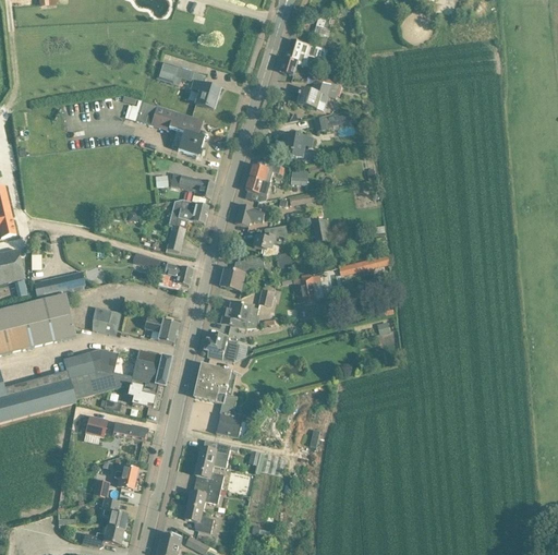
[(292,38),(282,71),(294,74),(299,61),(304,63),(315,67),(317,58),(323,59),(326,49),(311,44),(296,39),(292,38)]
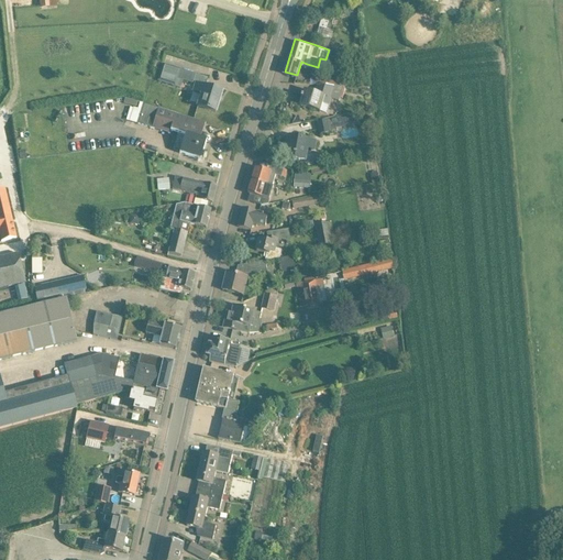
[(164,63),(158,79),(174,84),(176,77),(179,67),(164,63)]
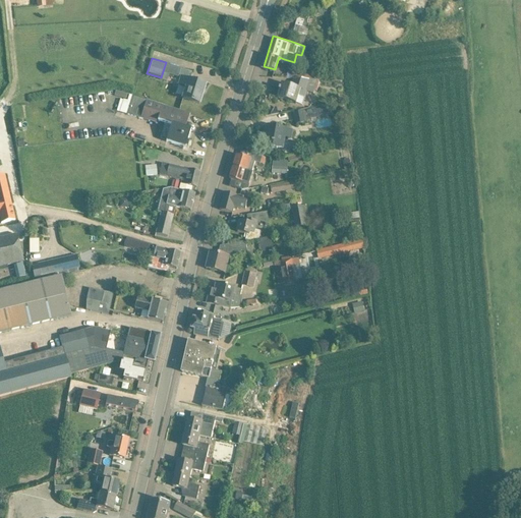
[(181,67),(166,62),(163,71),(169,72),(178,75),(181,67)]
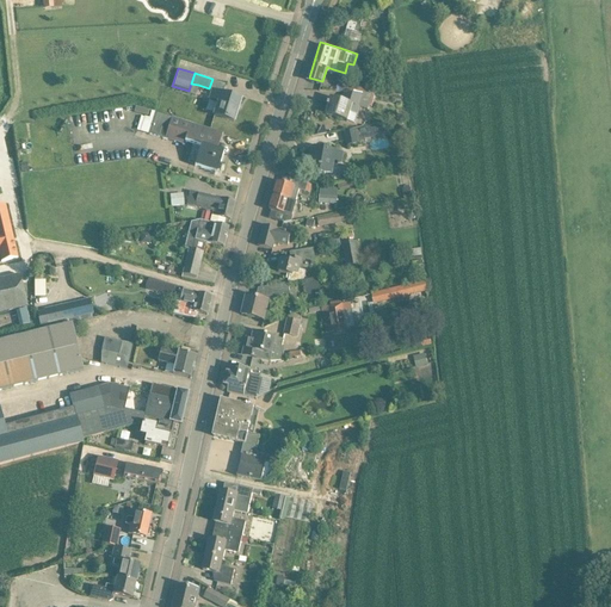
[(214,113),(222,116),(234,119),(240,97),(213,88),(210,97),(218,99),(214,113)]
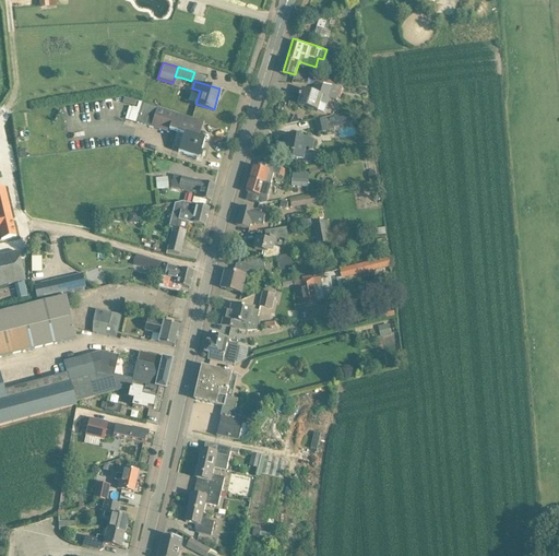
[(341,84),(319,82),(316,92),(302,87),(301,92),(300,92),(300,94),(298,102),(318,108),(320,101),(326,103),(329,95),(336,98),(341,84)]
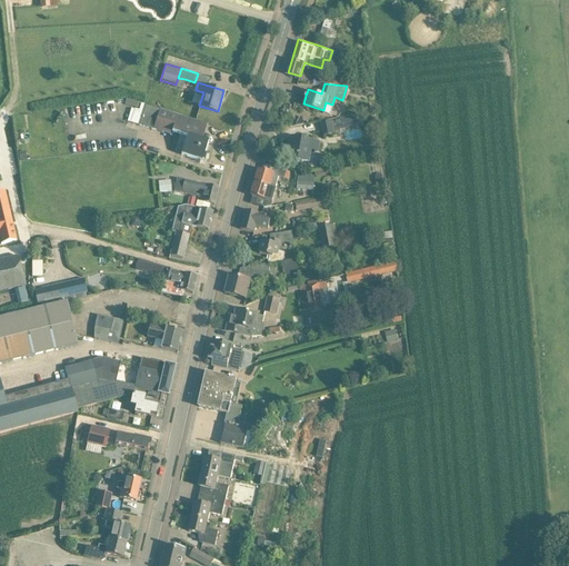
[(127,97),(125,102),(138,106),(139,100),(127,97)]
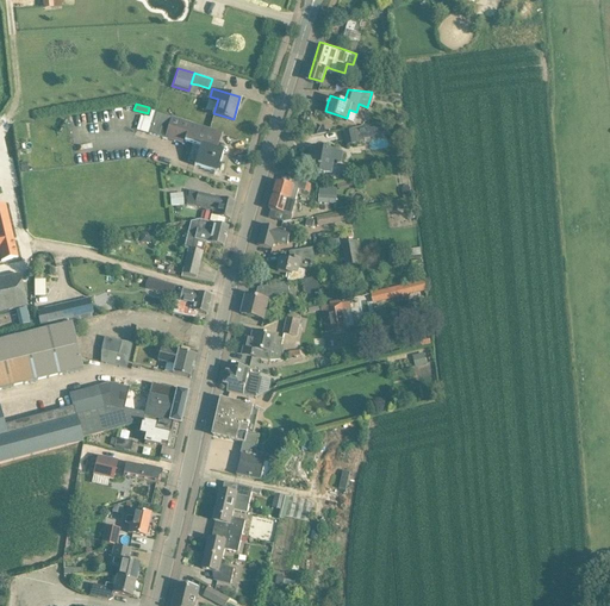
[(141,113),(136,127),(139,129),(149,131),(156,110),(151,108),(149,116),(141,113)]
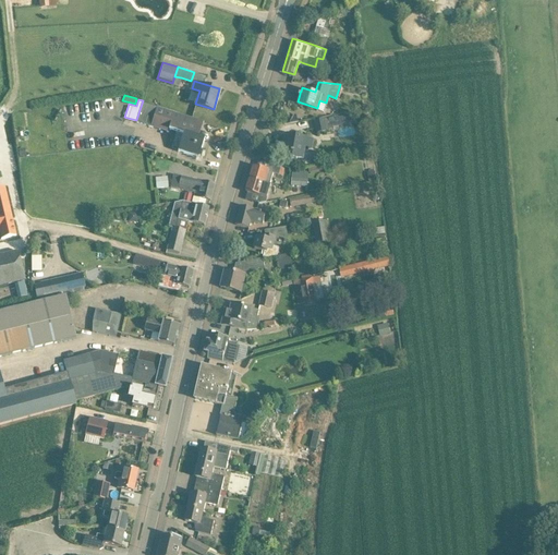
[(143,100),(136,120),(168,130),(169,128),(183,132),(182,136),(178,148),(178,149),(189,153),(198,156),(204,139),(198,136),(204,120),(193,117),(143,100)]
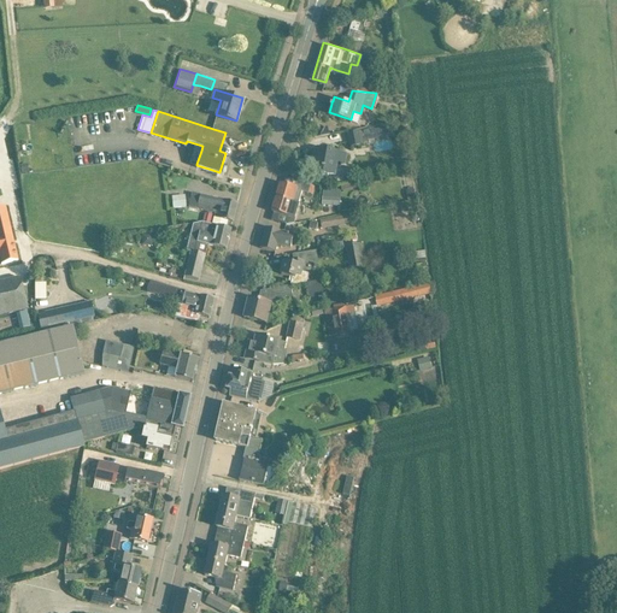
[(348,133),(351,143),(364,141),(362,129),(348,133)]
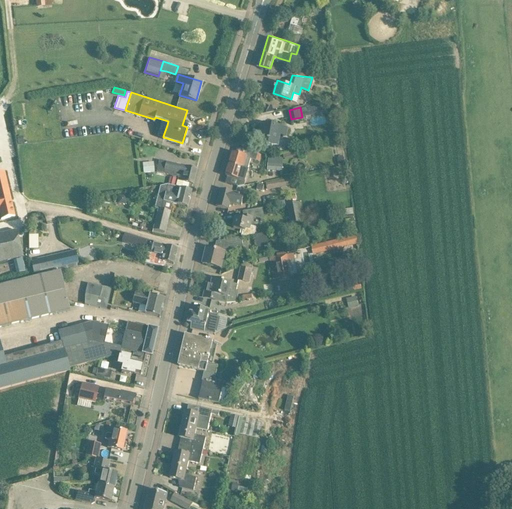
[(269,142),(278,144),(280,133),(287,134),(288,127),(264,122),(261,138),(270,139),(269,142)]
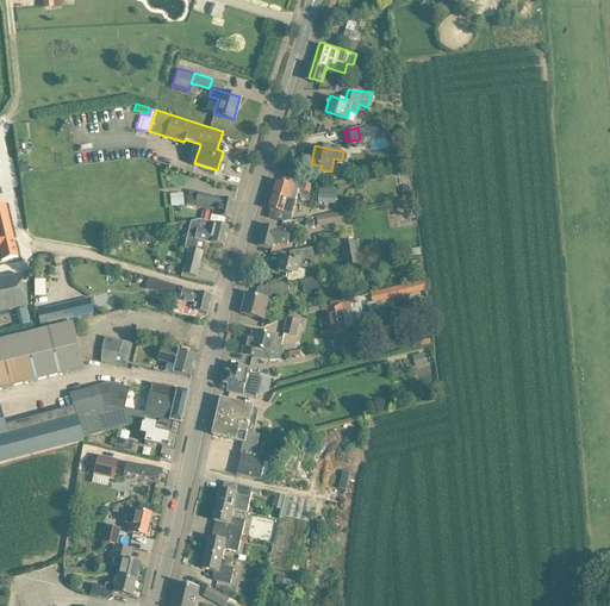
[(278,179),(274,192),(296,199),(299,187),(305,188),(307,180),(293,176),(291,182),(278,179)]
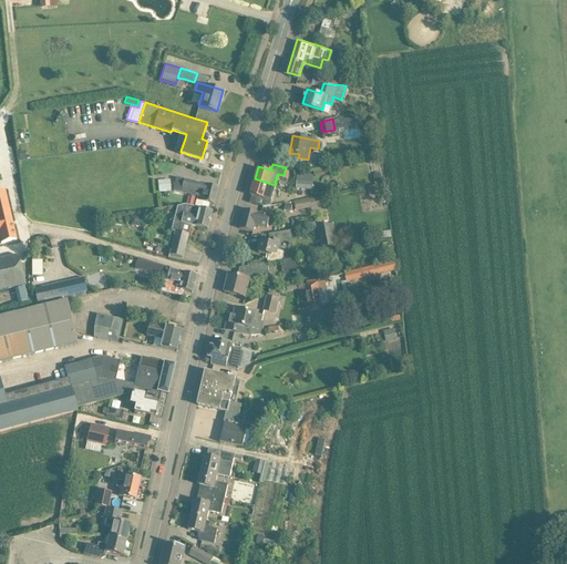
[(298,174),(297,185),(306,186),(312,187),(313,173),(298,171),(298,174)]
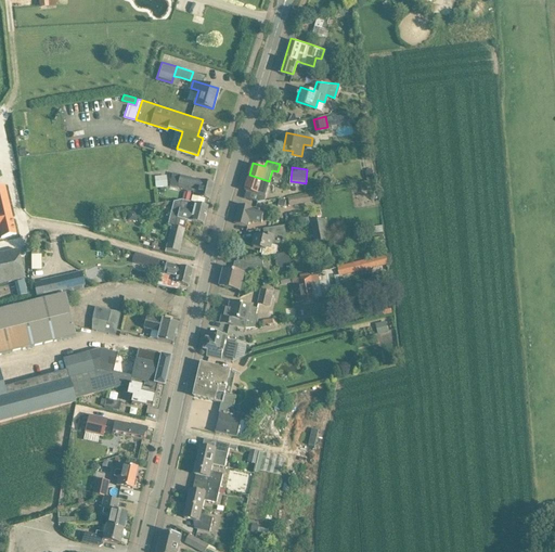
[(172,171),(169,184),(193,190),(191,200),(204,204),(206,197),(209,197),(214,181),(203,178),(172,171)]
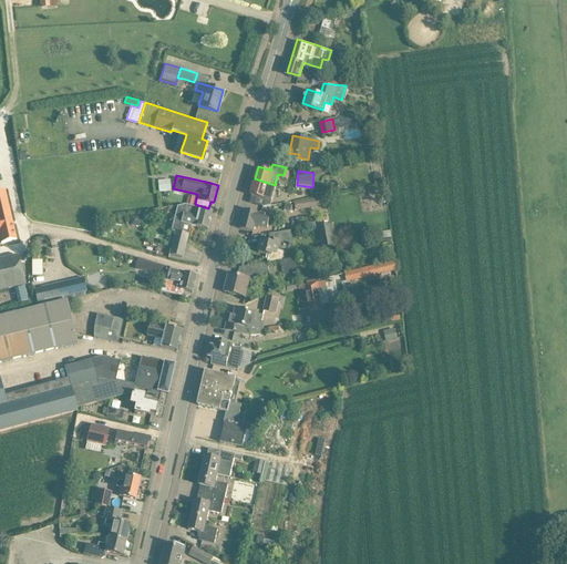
[(171,187),(169,177),(158,178),(160,188),(171,187)]
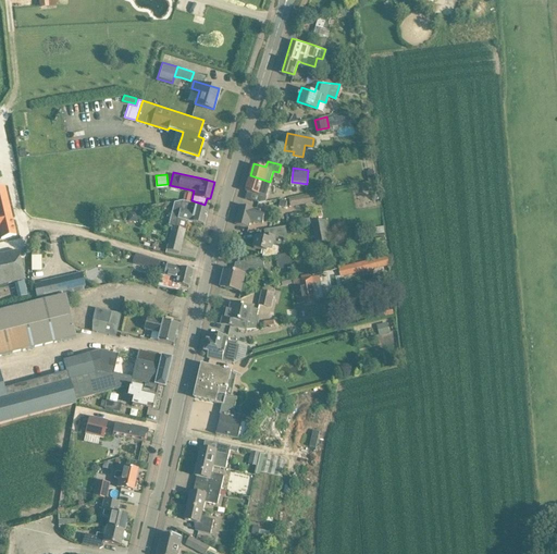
[(270,182),(250,175),(246,189),(268,196),(271,183),(270,182)]
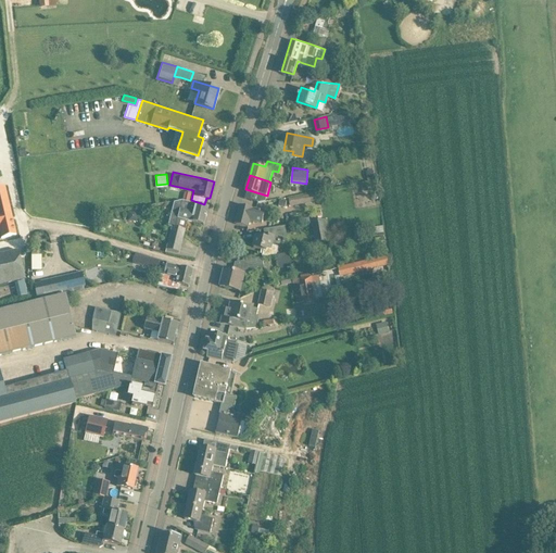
[(0,230),(1,236),(16,233),(4,184),(0,185),(0,230)]
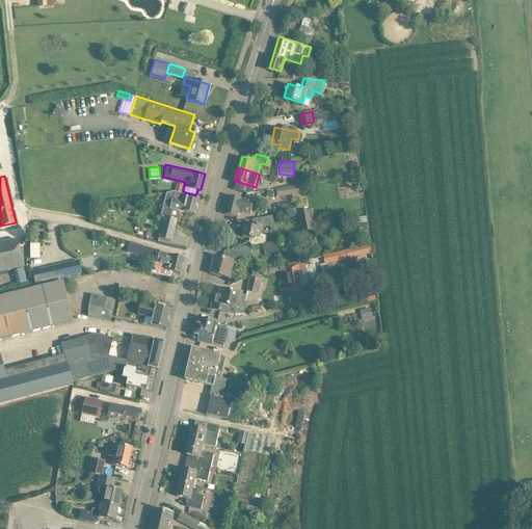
[(292,185),(280,187),(281,193),(293,191),(292,185)]
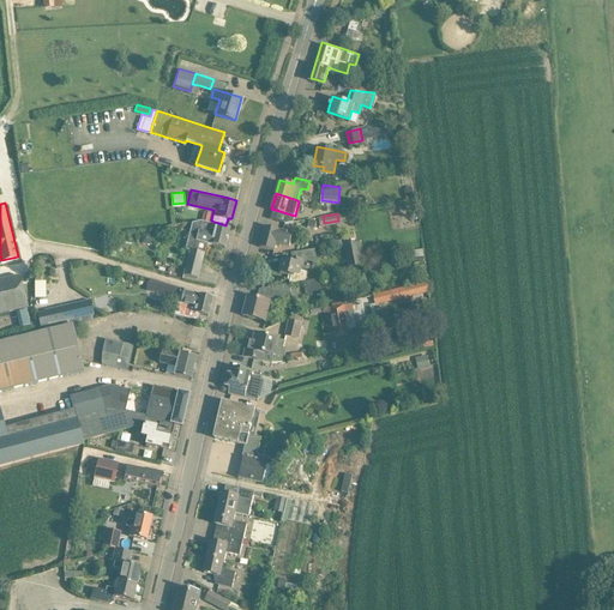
[(200,218),(196,239),(206,241),(224,246),(229,225),(226,225),(211,221),(200,218)]
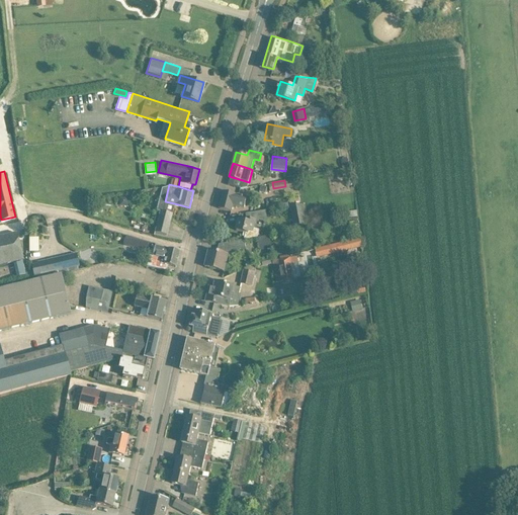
[(220,206),(232,209),(233,205),(237,206),(237,204),(244,206),(247,195),(236,192),(225,189),(220,206)]
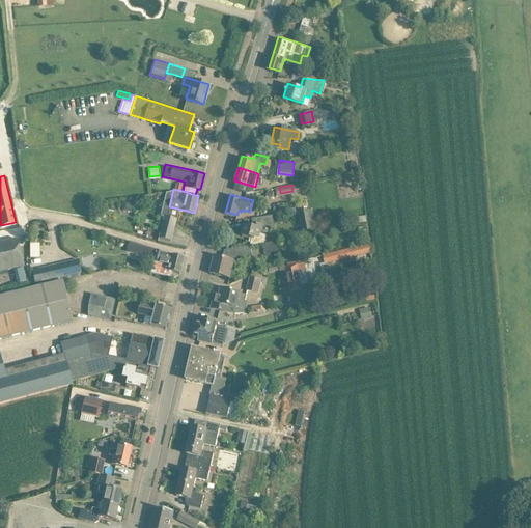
[(310,209),(299,211),(302,229),(313,226),(310,209)]
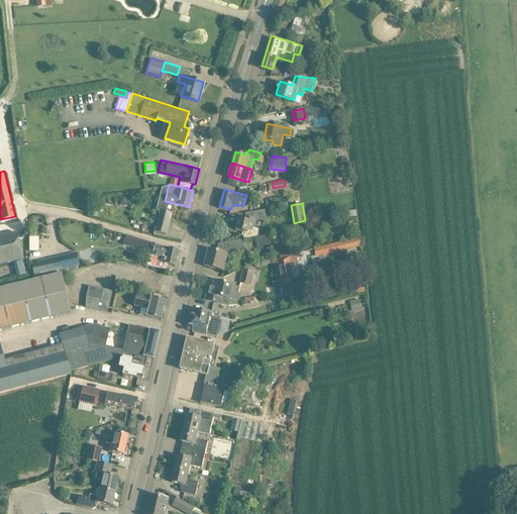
[(172,211),(160,208),(154,230),(167,233),(172,211)]
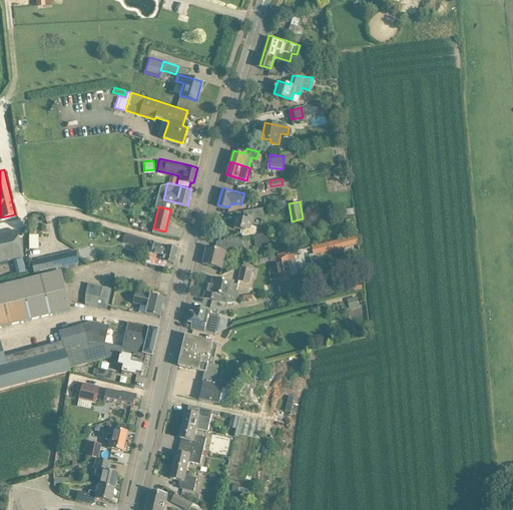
[(264,206),(253,208),(243,209),(244,215),(243,218),(236,216),(234,226),(243,228),(241,235),(255,233),(258,225),(251,224),(253,215),(266,218),(264,206)]
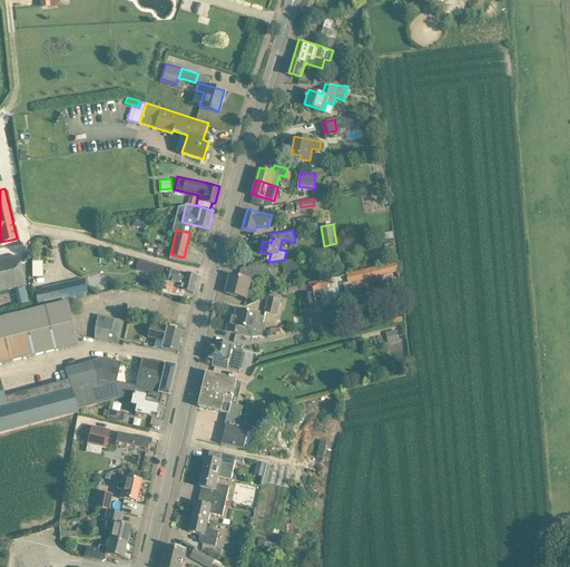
[(0,258),(0,289),(25,283),(18,254),(0,258)]
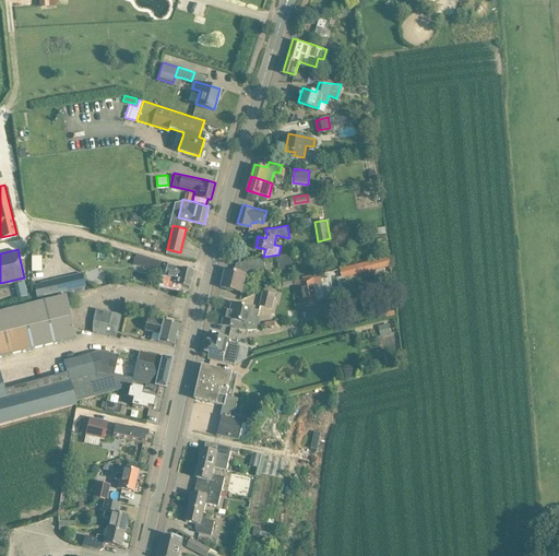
[(277,255),(281,268),(294,265),(290,252),(277,255)]
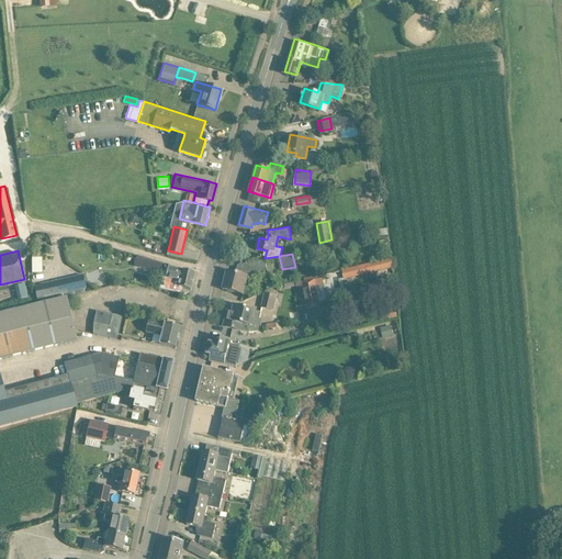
[(391,256),(343,268),(345,277),(393,266),(391,256)]
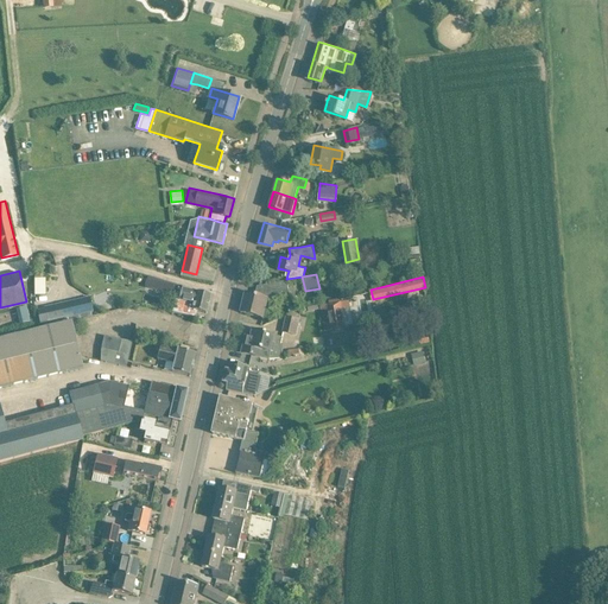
[(241,310),(252,313),(263,316),(267,297),(268,297),(268,296),(290,292),(287,279),(258,284),(255,293),(246,291),(241,310)]
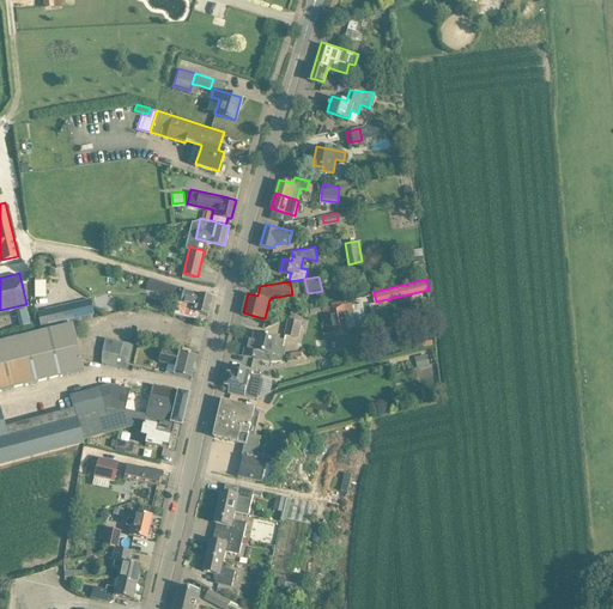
[(207,314),(212,296),(195,291),(183,288),(181,300),(177,302),(175,308),(174,312),(198,318),(198,316),(198,315),(199,311),(207,314)]
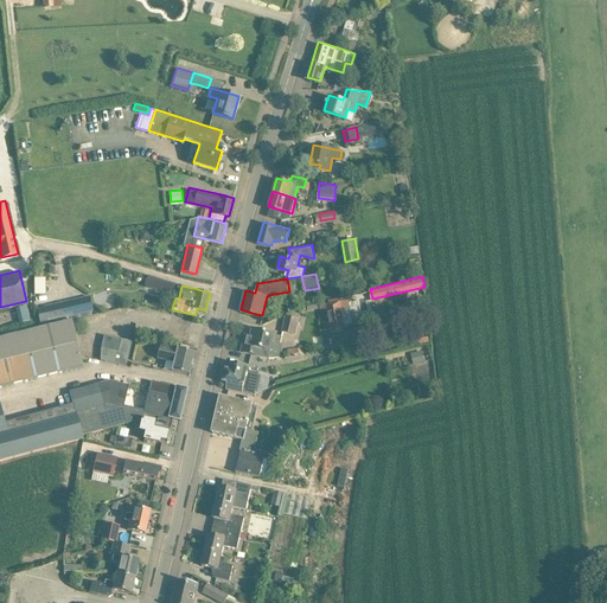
[(93,308),(89,294),(44,303),(48,318),(93,308)]
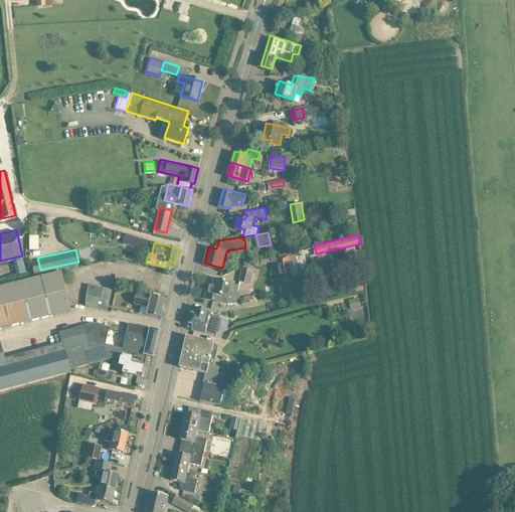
[(293,277),(289,254),(277,257),(281,278),(281,279),(286,278),(293,277)]
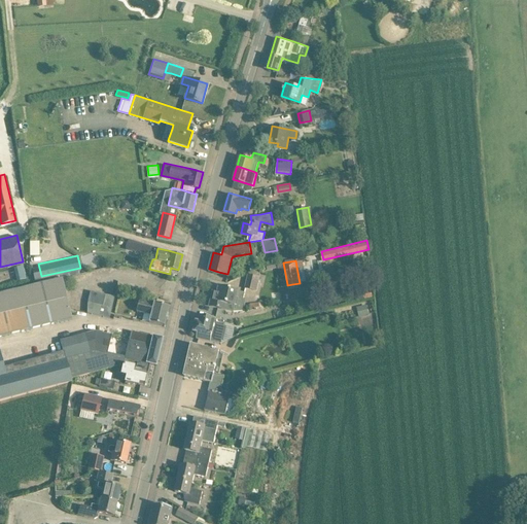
[(245,286),(256,289),(259,276),(248,273),(245,286)]
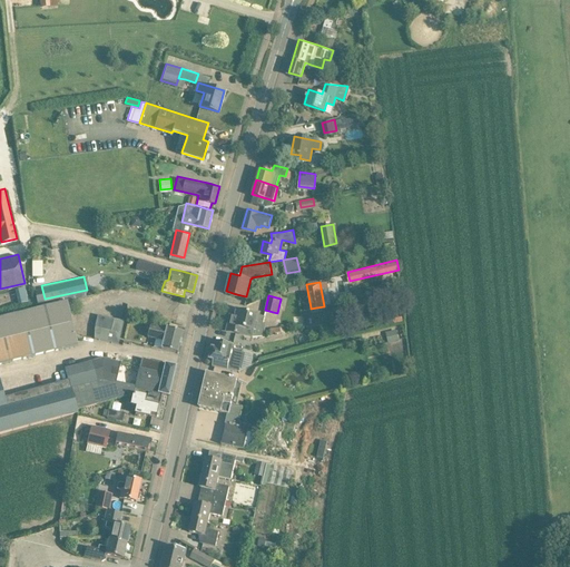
[(67,300),(36,308),(46,351),(78,343),(67,300)]
